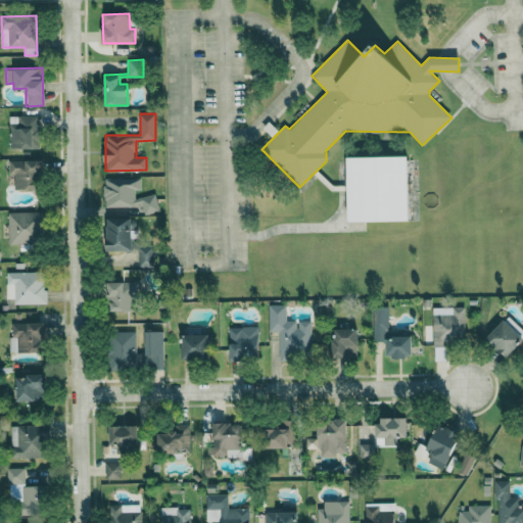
[(9,116),(9,149),(39,149),(38,115),(9,116)]
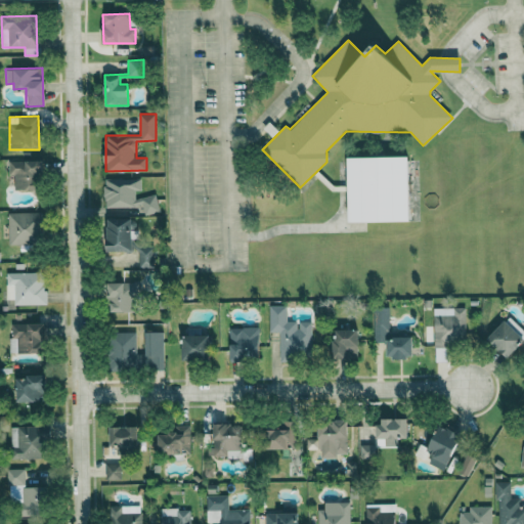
[(409,157),(348,158),(349,223),(410,222),(409,157)]
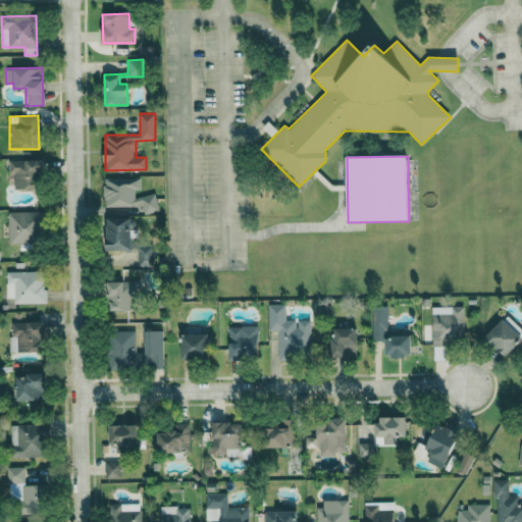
[(39,160),(8,160),(8,174),(14,174),(14,190),(40,190),(39,160)]
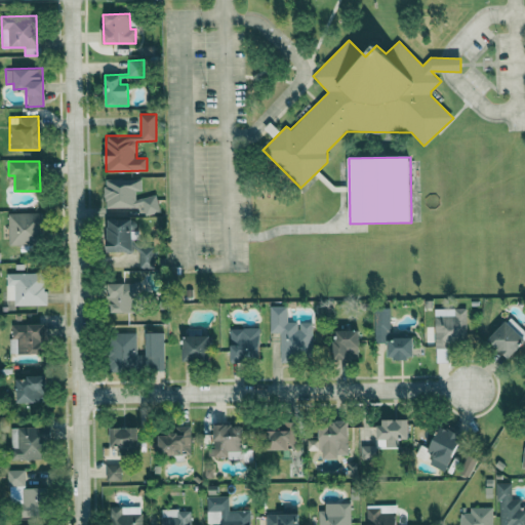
[(158,197),(135,197),(135,191),(142,191),(140,178),(105,179),(106,208),(144,207),(145,214),(159,213),(158,197)]
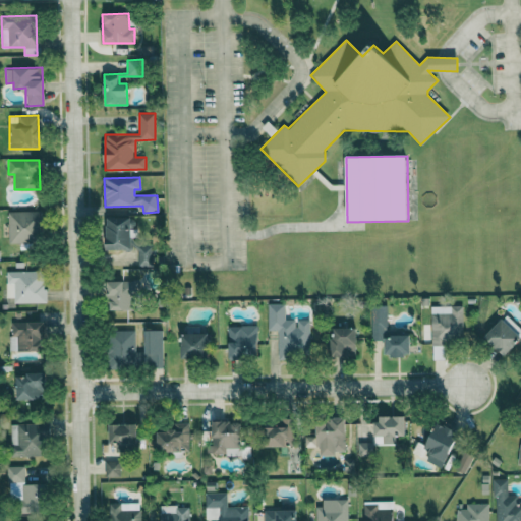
[(8,212),(9,243),(42,242),(41,211),(8,212)]
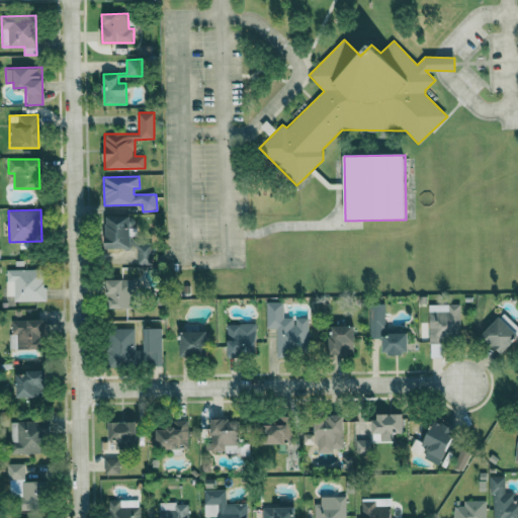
[(106,249),(131,248),(131,217),(105,217),(106,249)]
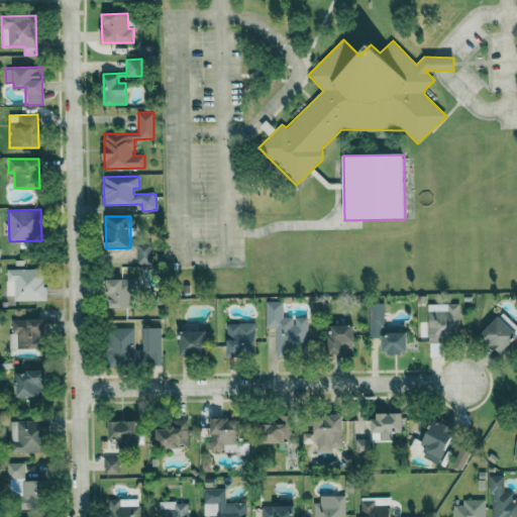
[(151,245),(136,245),(137,265),(152,265),(151,245)]
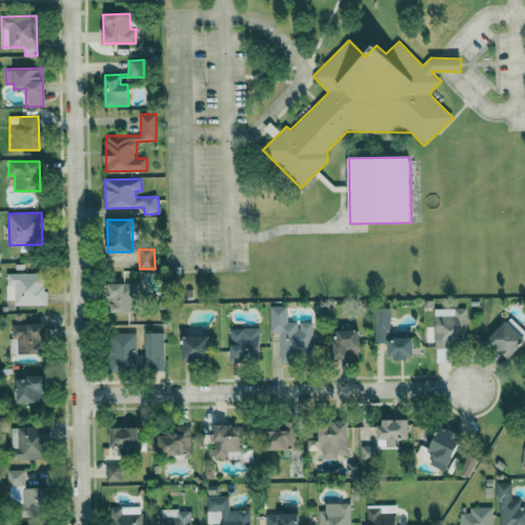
[(14,306),(46,306),(45,273),(6,274),(7,299),(14,299),(14,306)]
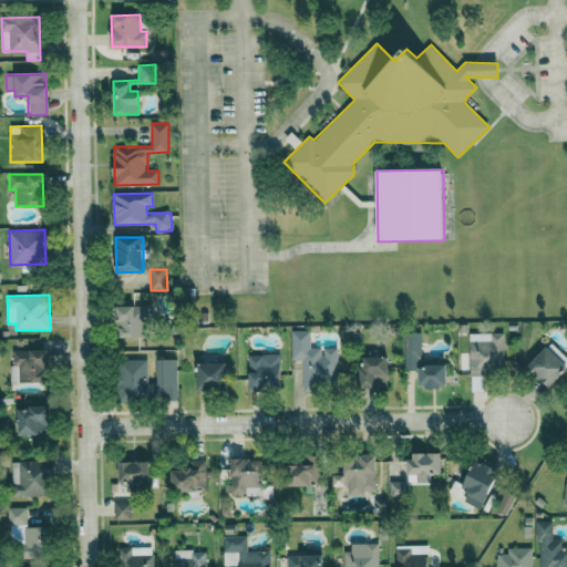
[(117,306),(117,338),(151,338),(151,306),(117,306)]
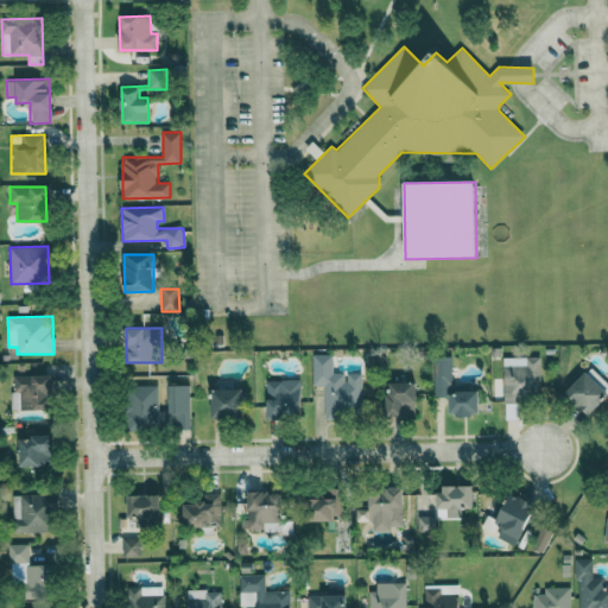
[(324,419),(347,419),(347,406),(362,406),(362,373),(333,373),(333,355),(312,355),(312,386),(324,386),(324,419)]
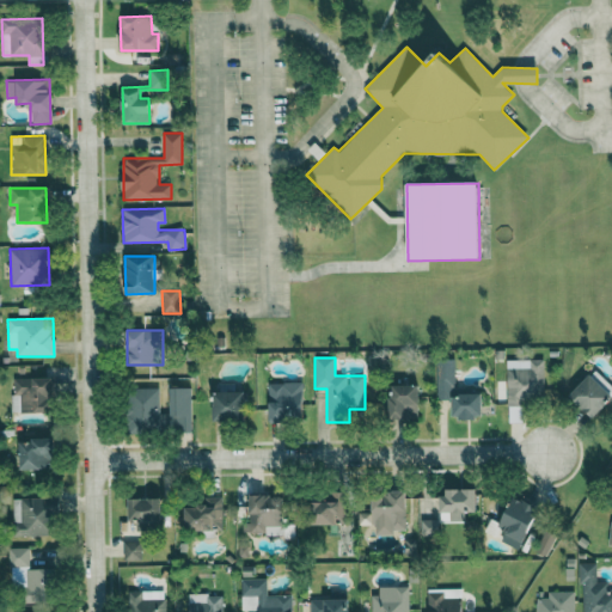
[(438,399),(452,399),(452,418),(482,418),(482,393),(472,393),(472,384),(454,385),(454,360),(436,361),(438,399)]
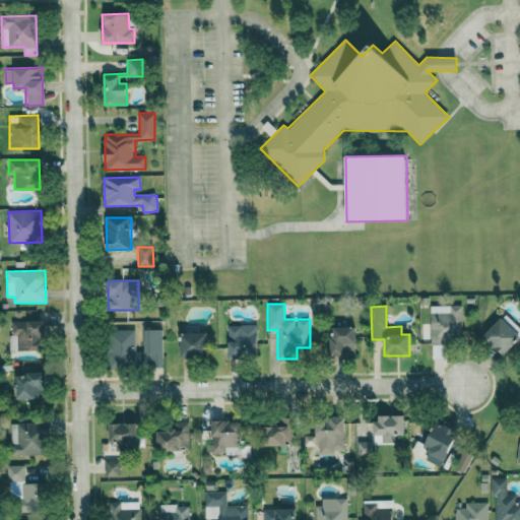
[(462,306),(431,306),(431,345),(445,345),(445,339),(462,339),(462,306)]
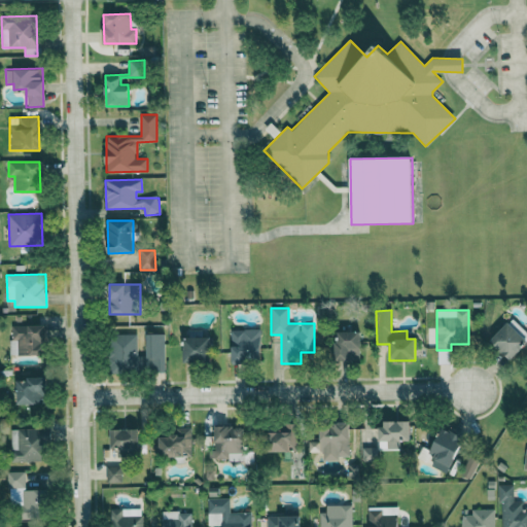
[(490,341),(510,359),(526,341),(526,332),(513,318),(490,341)]
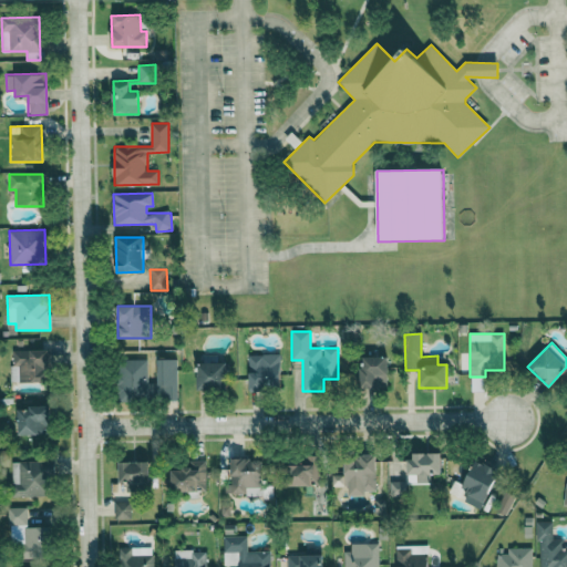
[(12,351),(12,364),(19,364),(19,382),(47,382),(47,350),(12,351)]
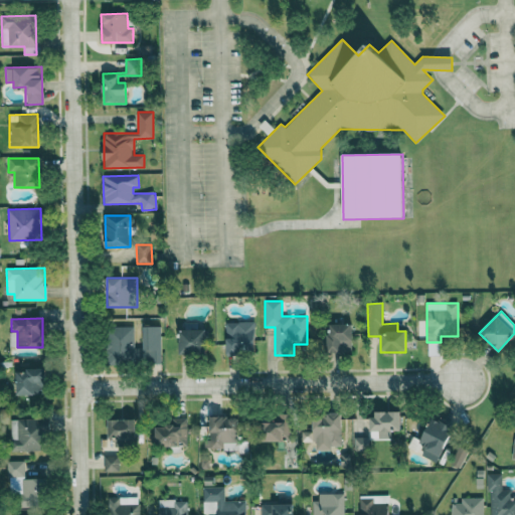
[(255,354),(254,322),(225,322),(226,355),(255,354)]
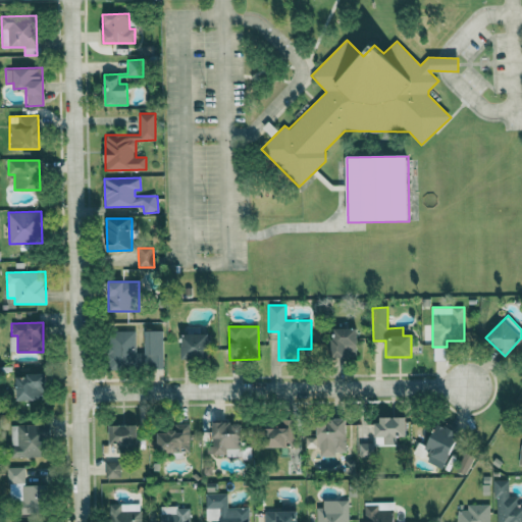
[(208,333),(201,334),(201,327),(188,327),(188,334),(181,334),(183,359),(209,358),(208,333)]
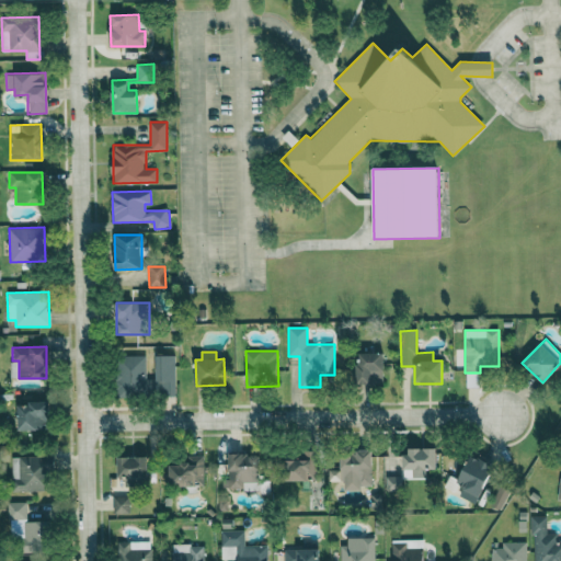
[(356,384),(382,385),(384,354),(357,353),(356,384)]
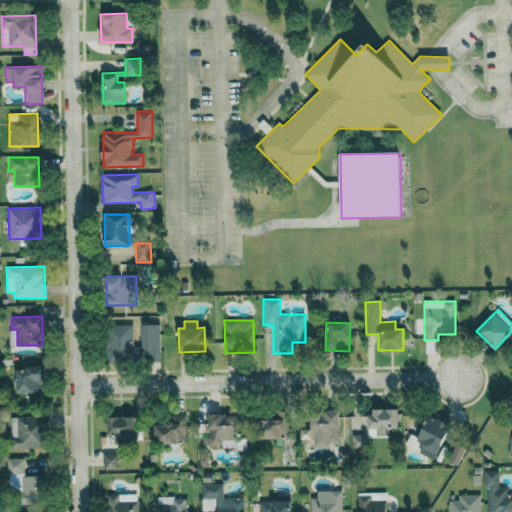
[(134,325),(107,324),(106,360),(133,360),(134,325)]
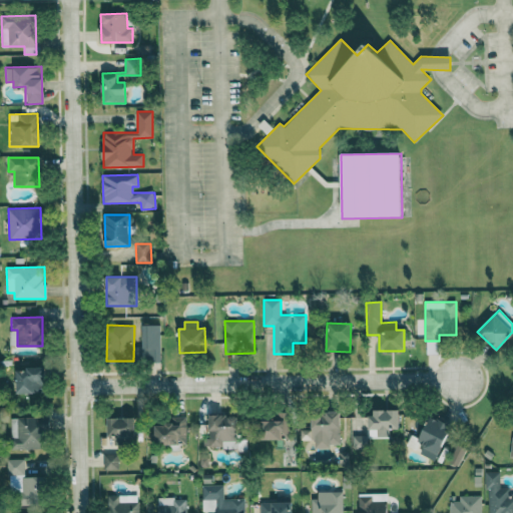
[(160,325),(142,326),(143,347),(136,347),(136,361),(161,361),(160,325)]
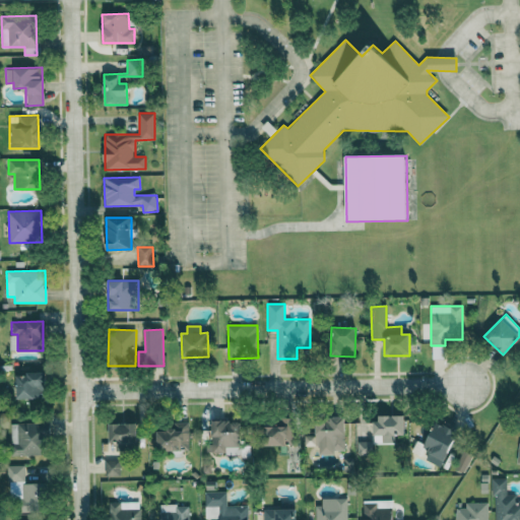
[(16,374),(16,399),(45,398),(44,373),(16,374)]
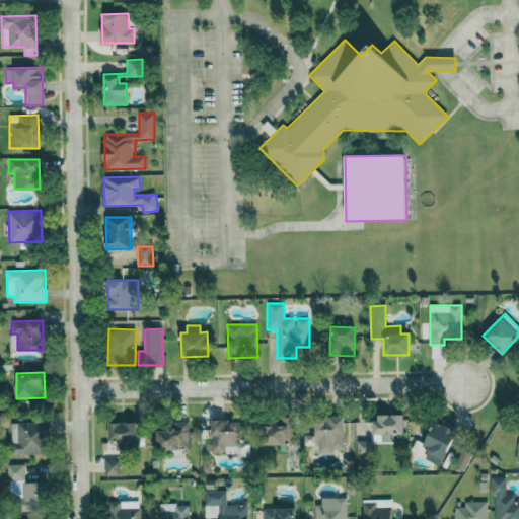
[(403,416),(372,417),(373,443),(393,442),(393,434),(404,434),(403,416)]
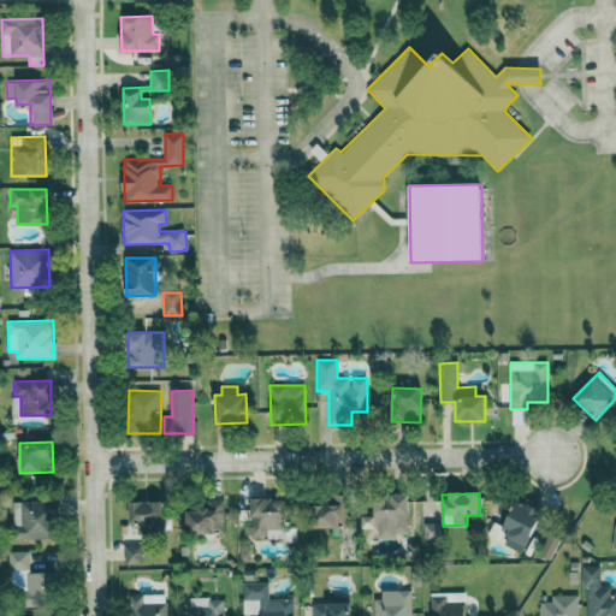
[(408,495),(374,496),(375,539),(397,538),(397,534),(408,534),(408,495)]
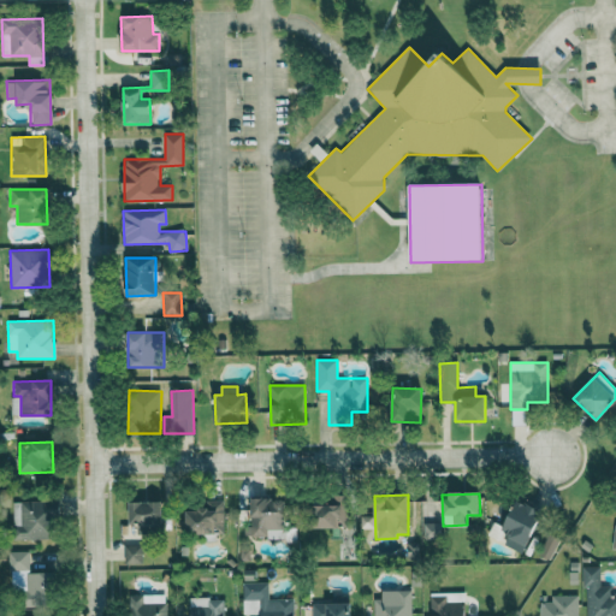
[(331,505),(312,505),(312,527),(347,528),(348,497),(331,497),(331,505)]
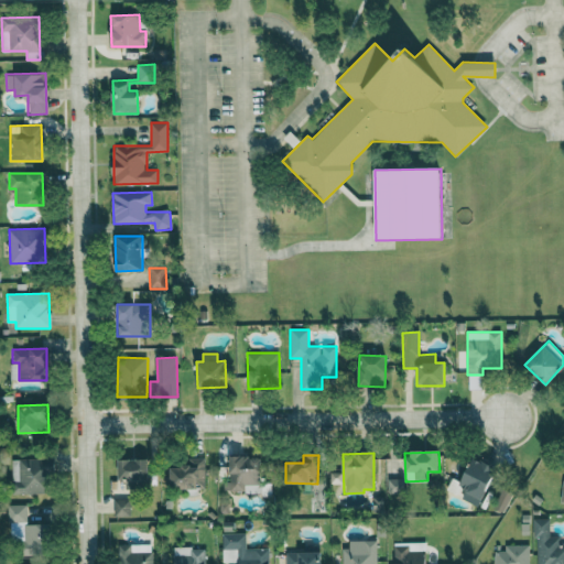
[(230,456),(230,480),(224,480),(224,494),(271,492),(271,480),(261,480),(261,456),(230,456)]
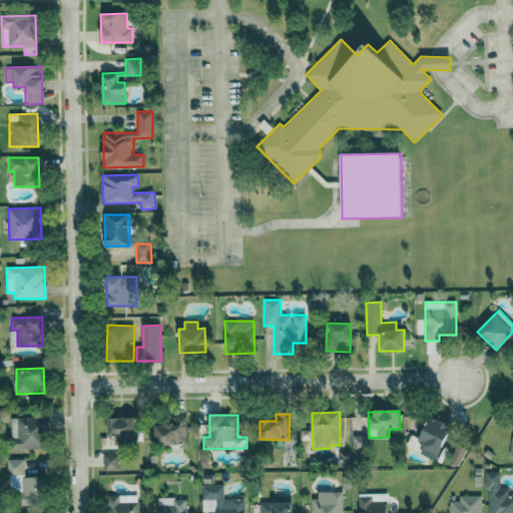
[(170,417),(170,425),(155,425),(155,445),(187,444),(186,416),(170,417)]
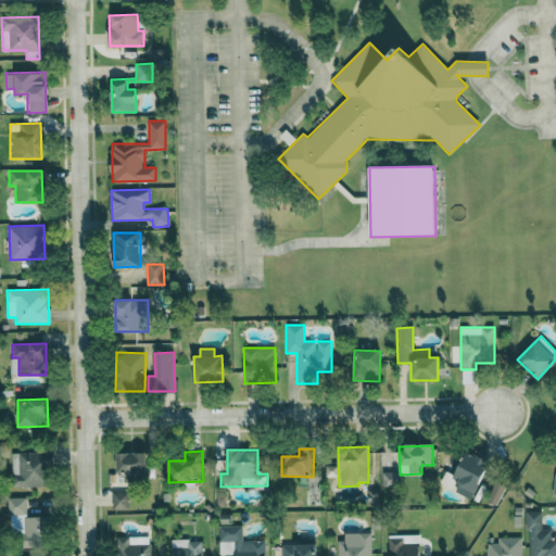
[(48,488),(48,453),(12,453),(11,487),(48,488)]
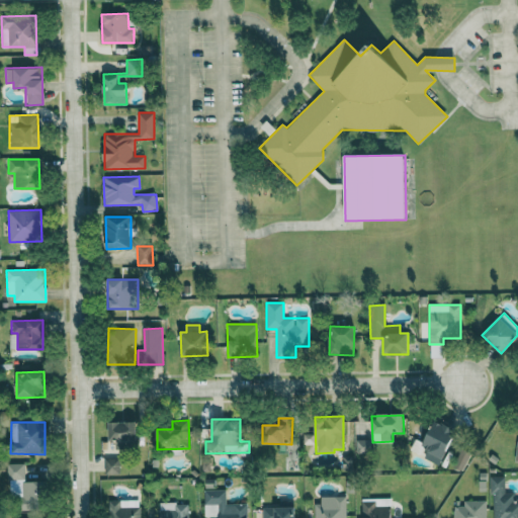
[(108,442),(136,443),(136,423),(108,422),(108,442)]
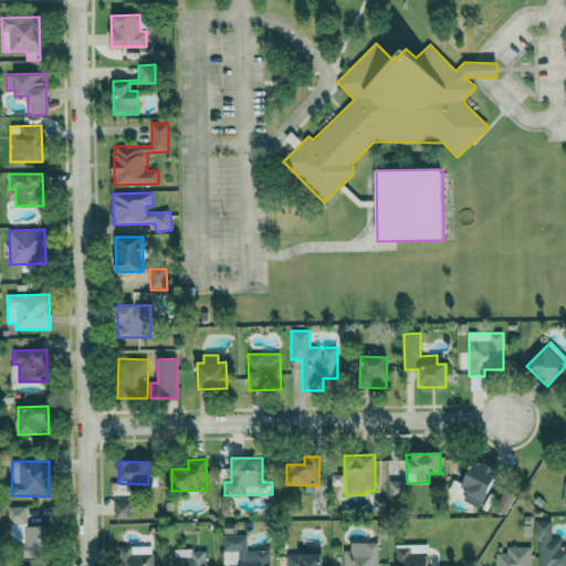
[(389,495),(405,495),(405,481),(389,480),(389,495)]
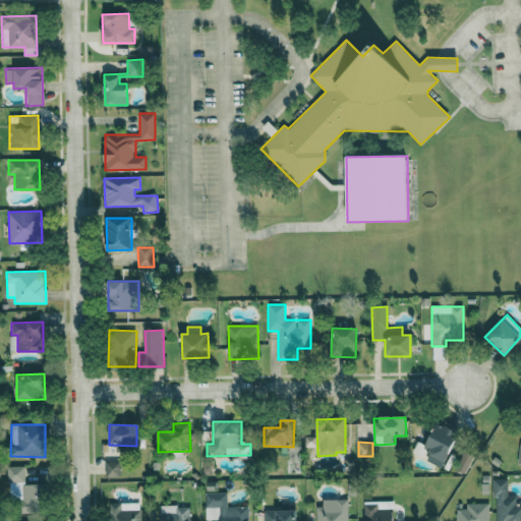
[(120,478),(120,462),(106,461),(105,478),(120,478)]
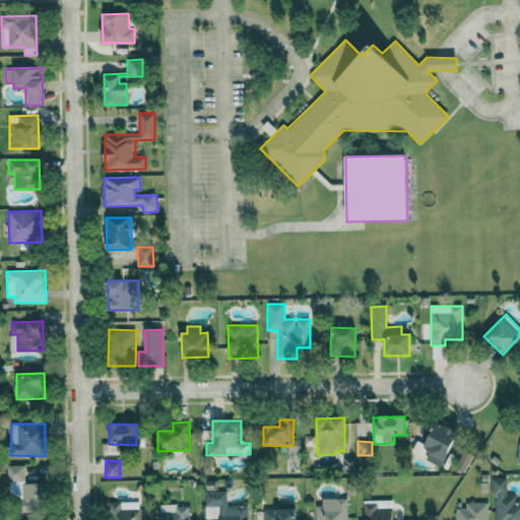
[(24,465),(9,465),(9,509),(46,509),(46,483),(24,483),(24,465)]
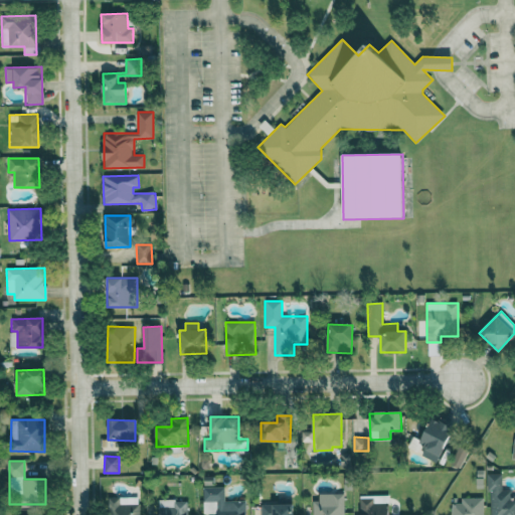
[(489,514),(514,514),(514,496),(512,497),(512,490),(502,490),(502,474),(489,474),(489,514)]
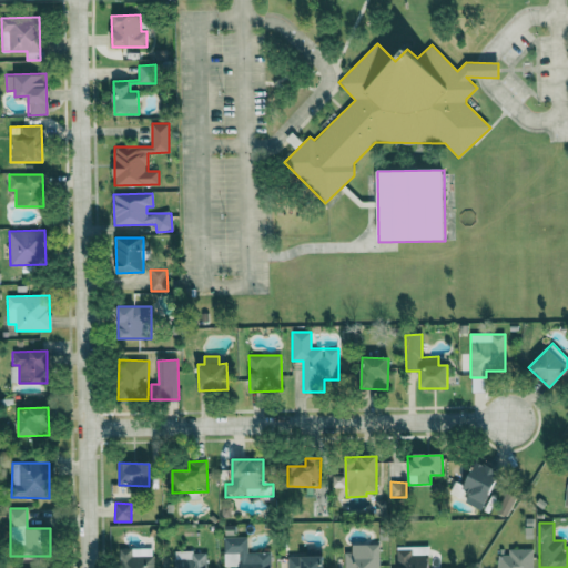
[(224,537),(224,567),(240,567),(271,567),(271,553),(249,553),(247,536),(224,537)]
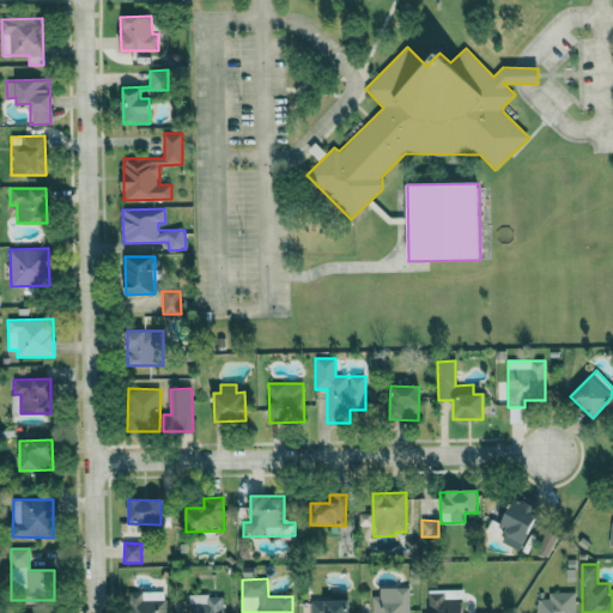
[(371,612),(410,612),(410,588),(380,588),(380,596),(371,596),(371,612)]
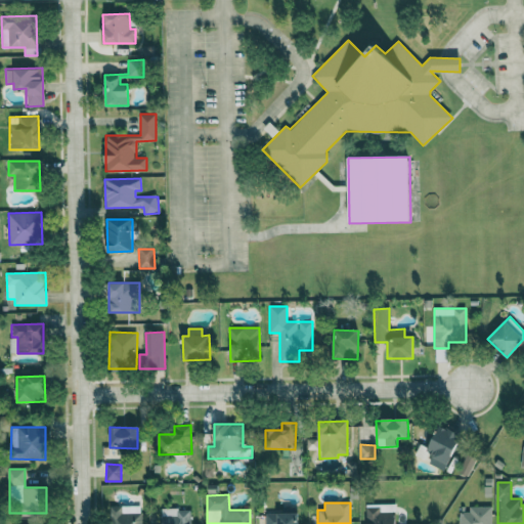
[(366,523),(395,523),(395,505),(366,505),(366,523)]
